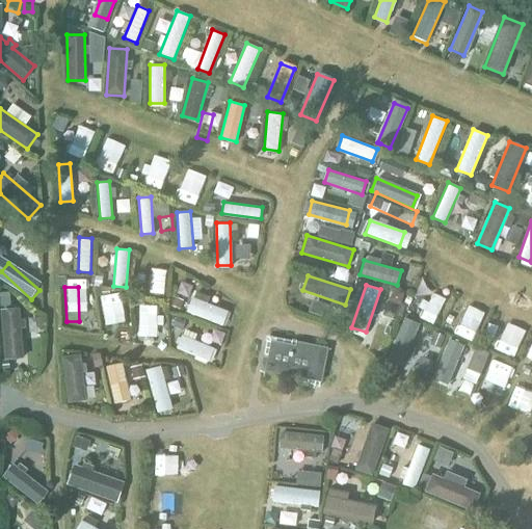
[(155,287),(152,308),(163,309),(166,288),(155,287)]
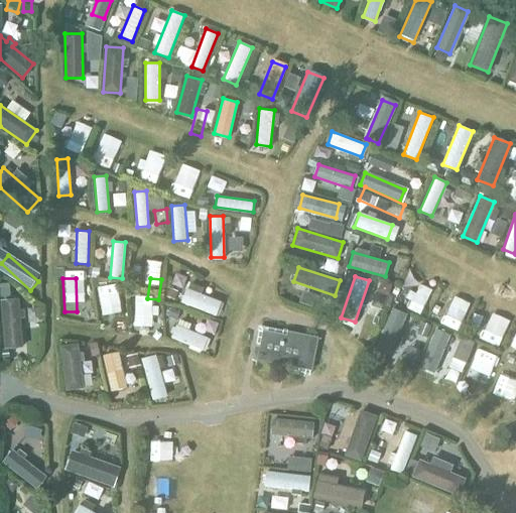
[(107,282),(95,284),(101,318),(113,316),(107,282)]
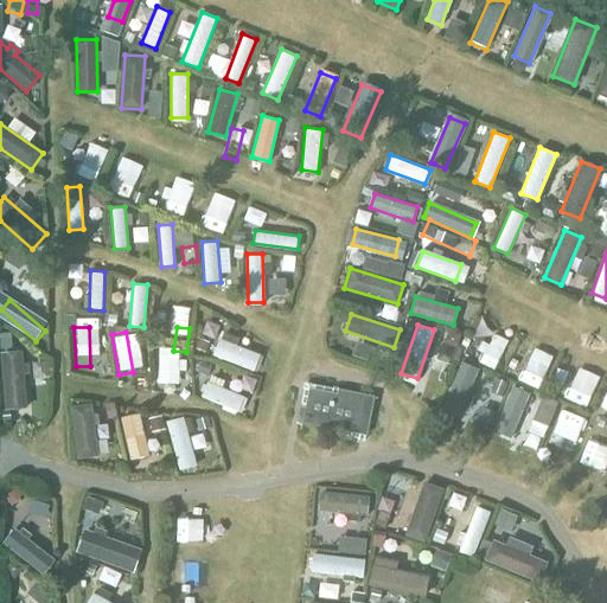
[(219,339),(213,354),(254,370),(260,354),(219,339)]
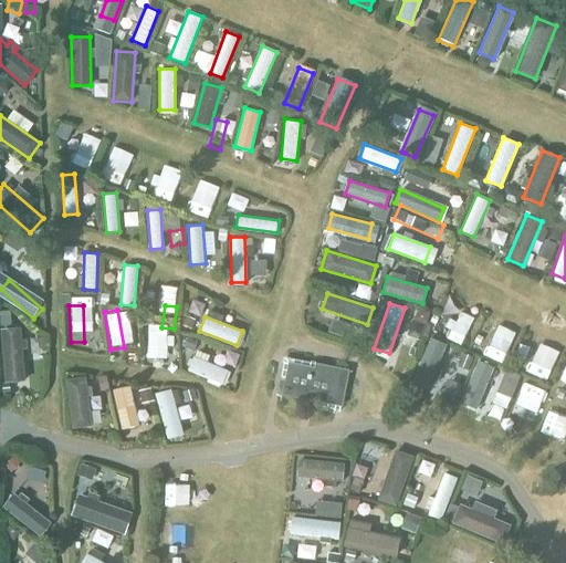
[(20,327),(0,330),(4,382),(24,379),(20,327)]
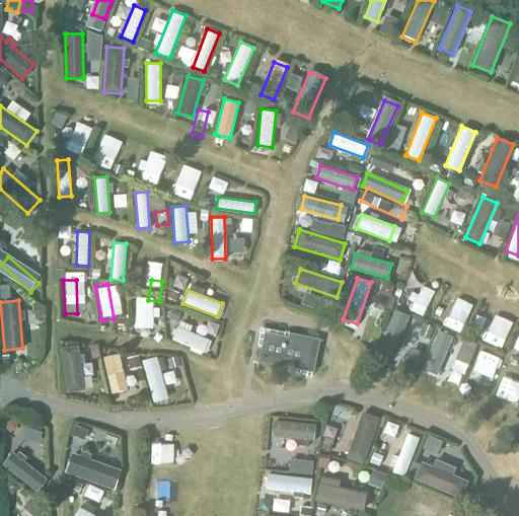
[(394,309),(378,350),(392,356),(410,315),(394,309)]
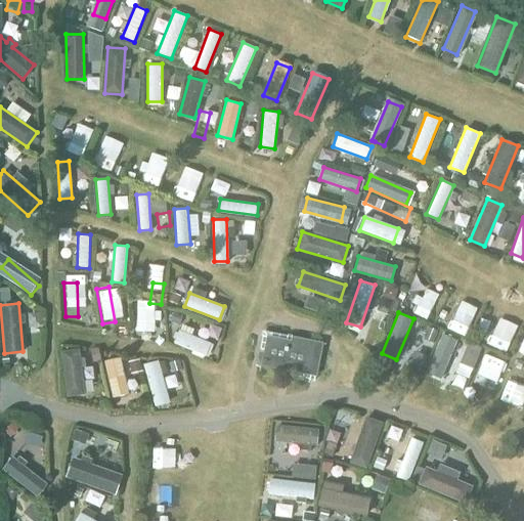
[(137,346),(160,344),(157,317),(134,319),(137,346)]
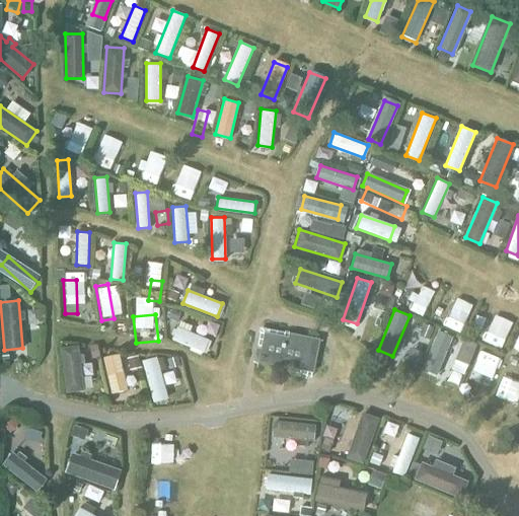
[(467,344),(474,317),(462,314),(455,340),(467,344)]
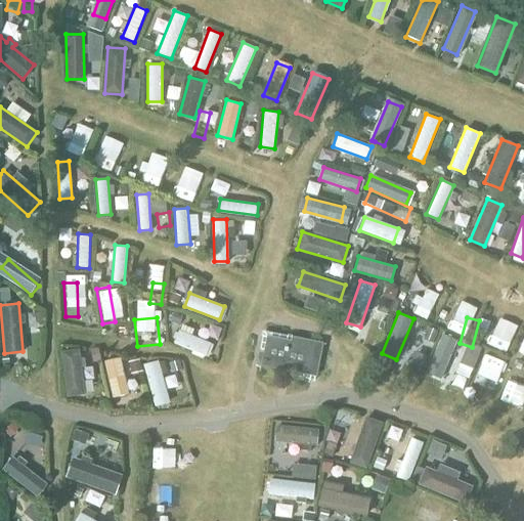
[(179,330),(174,342),(206,355),(211,343),(179,330)]
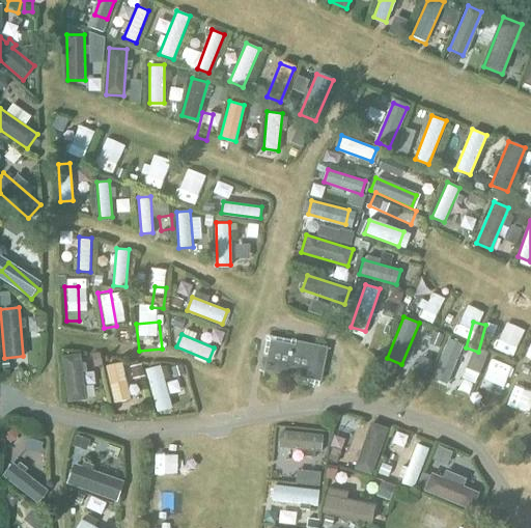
[(482,353),(494,355),(497,338),(485,336),(482,353)]
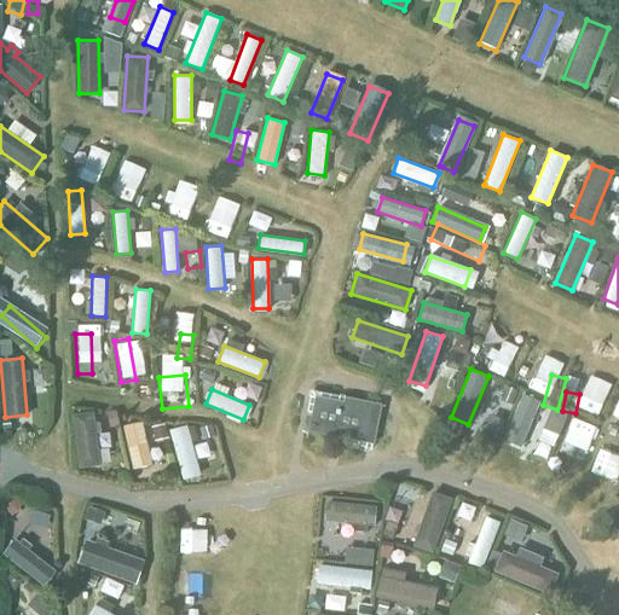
[(522,394),(504,440),(521,447),(541,401),(522,394)]
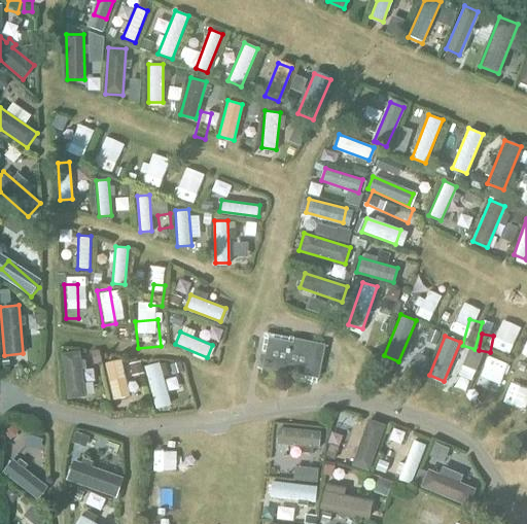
[(264,368),(319,378),(325,343),(294,337),(293,341),(270,337),(264,368)]
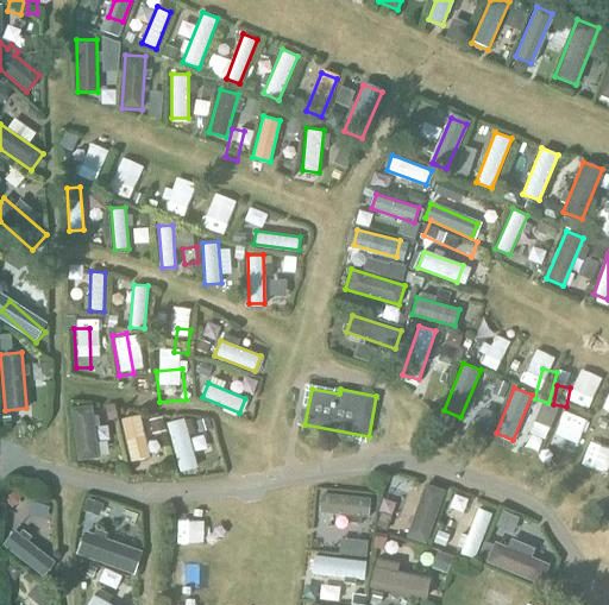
[(586,394),(577,416),(589,421),(598,398),(586,394)]
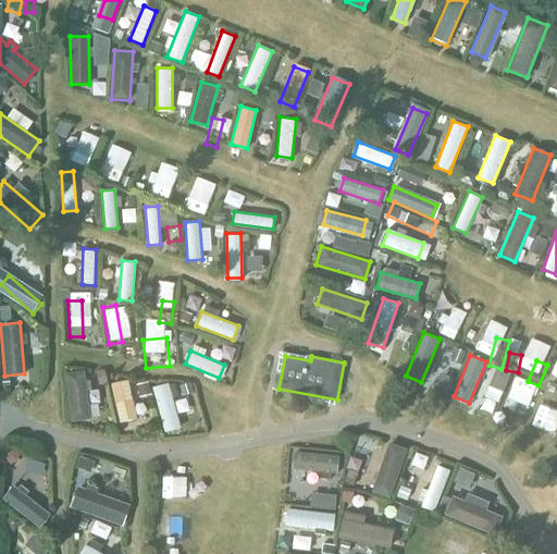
[(219,394),(224,380),(189,367),(184,380),(219,394)]
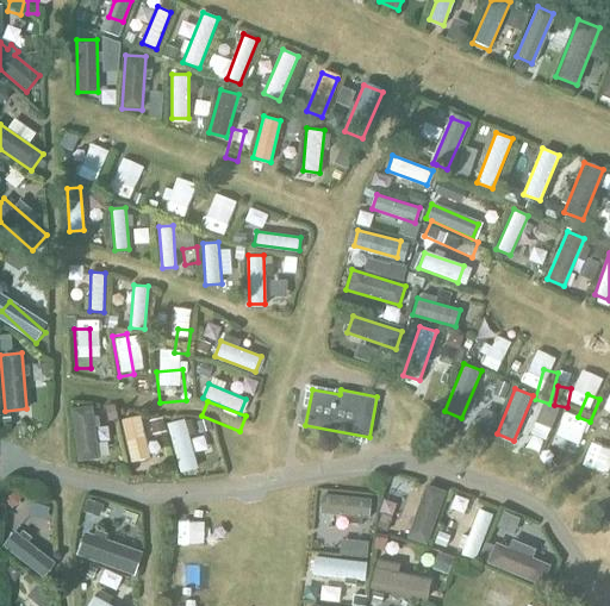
[(78,460),(98,457),(92,406),(72,408),(78,460)]
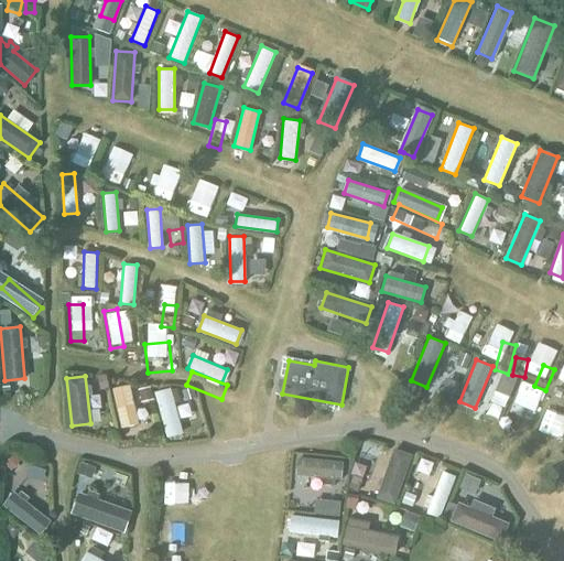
[(128,385),(112,389),(121,427),(137,422),(128,385)]
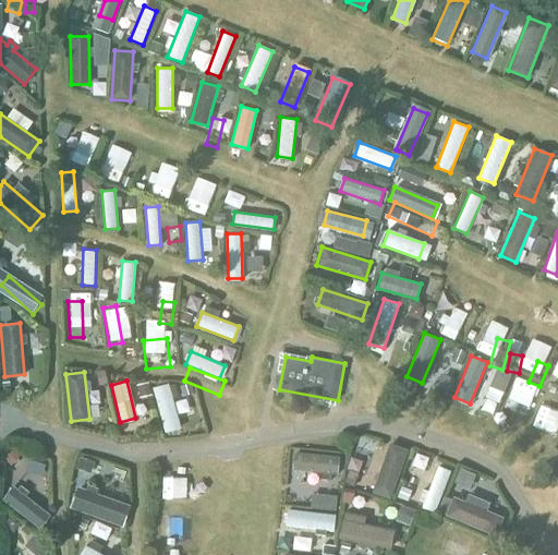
[(168,384),(153,388),(166,432),(180,427),(168,384)]
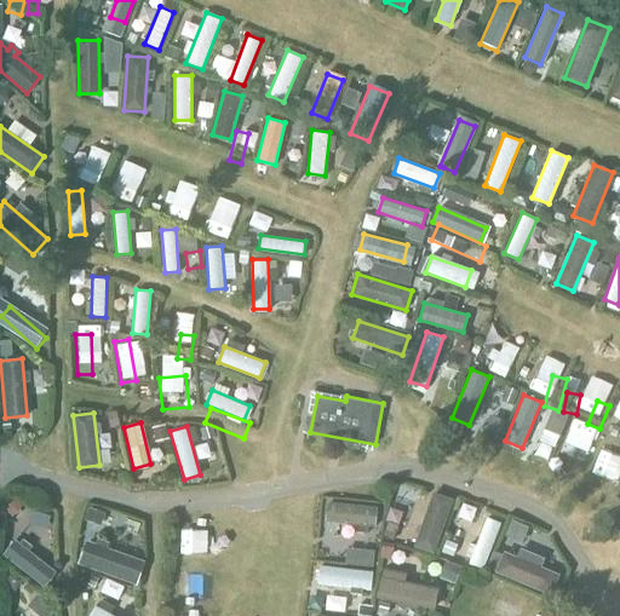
[(432,491),(414,546),(434,553),(453,499),(432,491)]
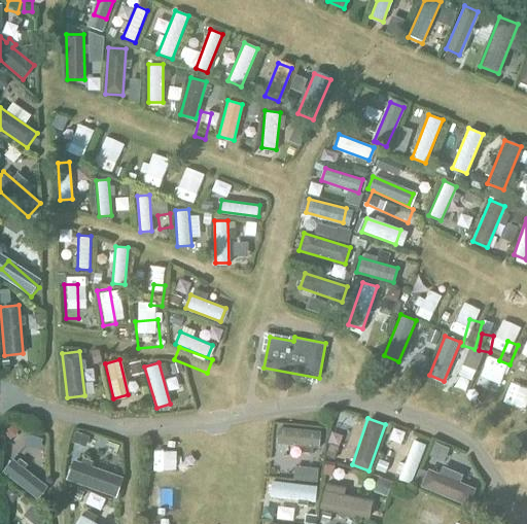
[(318,453),(320,431),(278,427),(277,443),(305,446),(304,452),(318,453)]
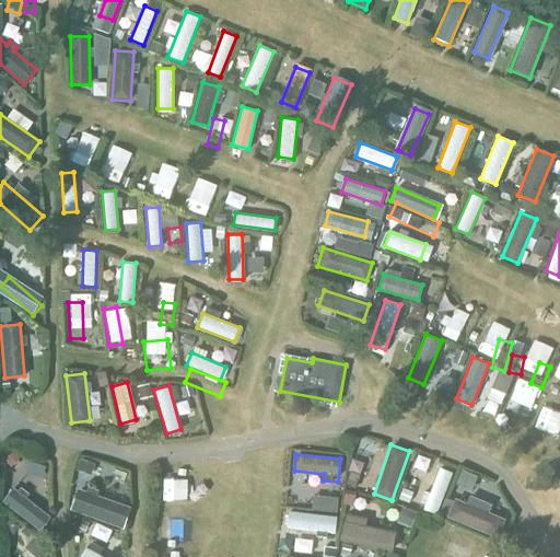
[(440,467),(424,509),(435,513),(452,473),(440,467)]
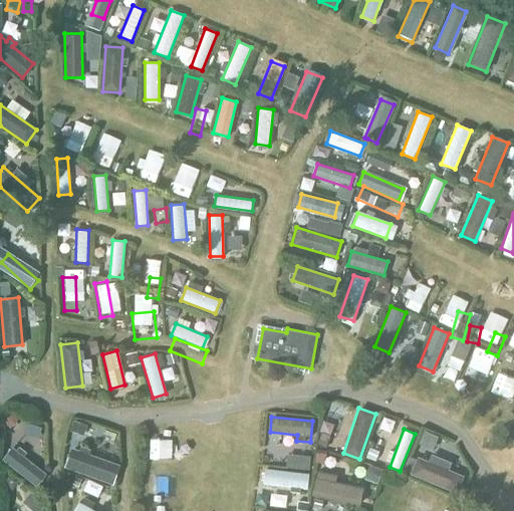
[(16,450),(12,447),(2,459),(36,485),(46,473),(23,455),(26,451),(19,446),(16,450)]
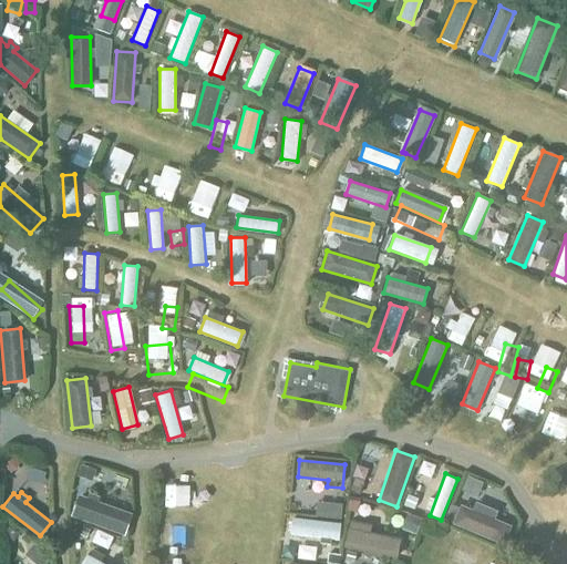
[(79,494),(71,515),(124,535),(132,513),(79,494)]
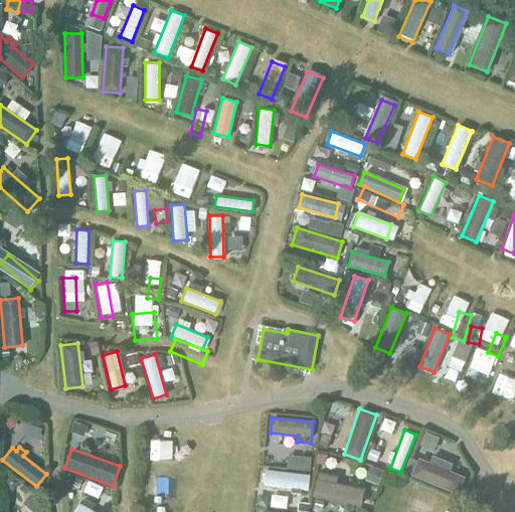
[(267,449),(267,460),(295,460),(295,449),(267,449)]
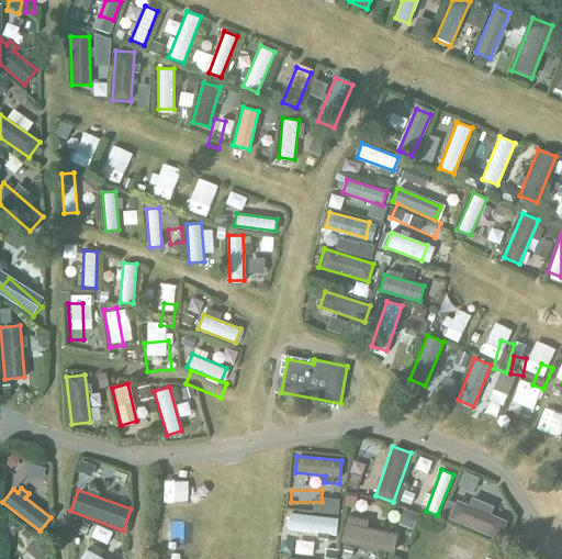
[(457,501),(449,518),(498,539),(506,522),(457,501)]
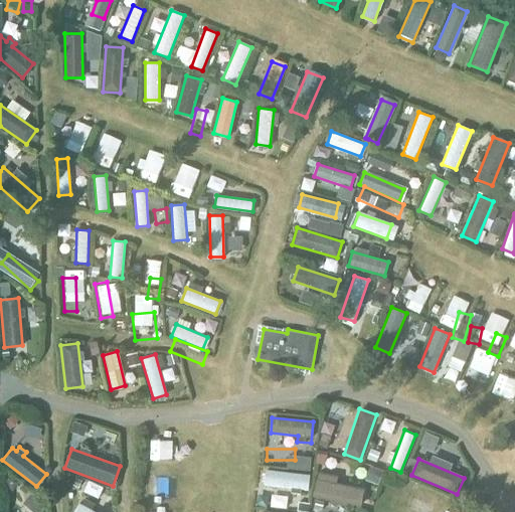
[(265,470),(264,483),(308,488),(309,475),(265,470)]
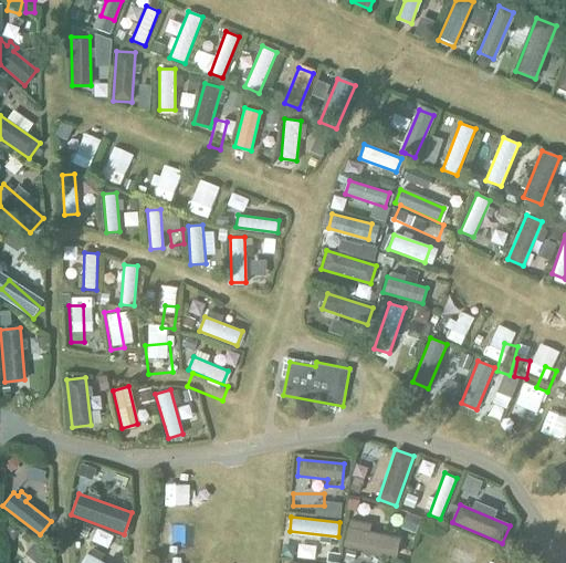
[(347,527),(343,545),(395,558),(399,538),(347,527)]
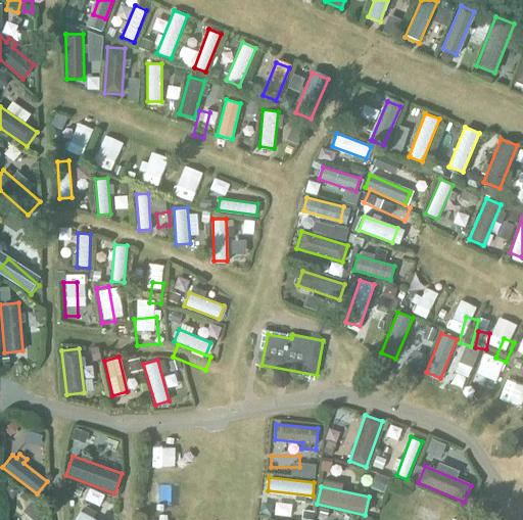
[(95,519),(80,511),(75,519),(95,519)]
